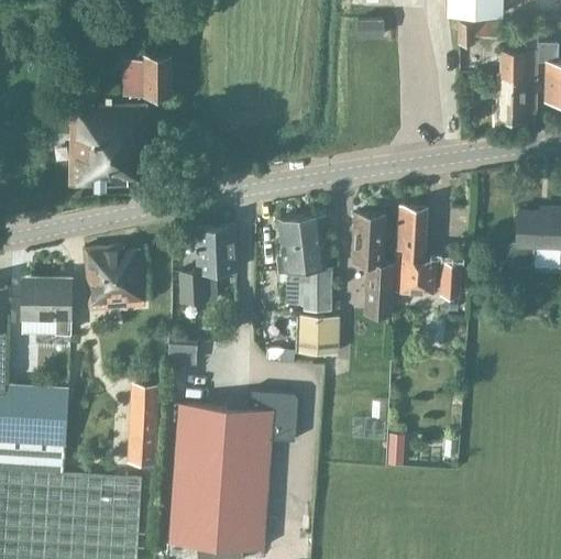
[(440,0),(440,13),(499,14),(498,0),(440,0)]
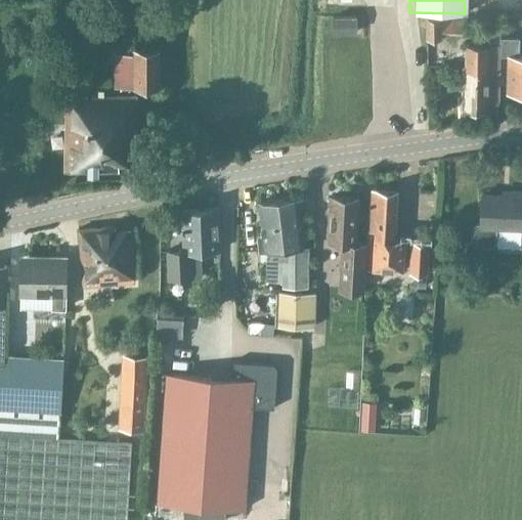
[(332,20),(332,36),(354,36),(354,20),(332,20)]
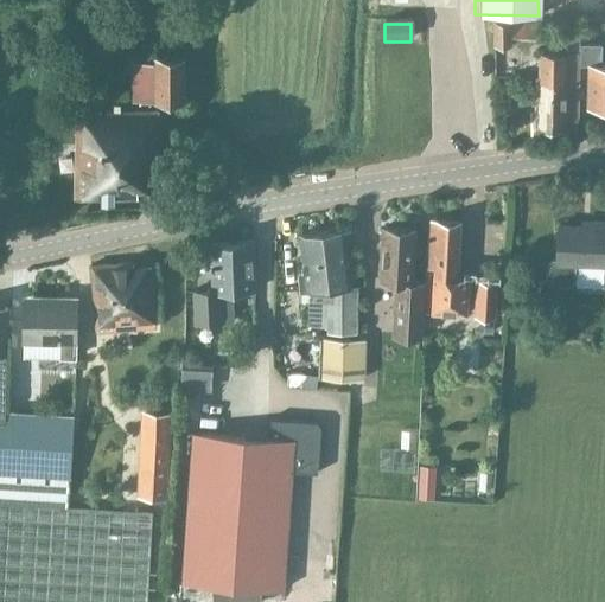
[(510,50),(510,26),(494,25),(494,50),(510,50)]
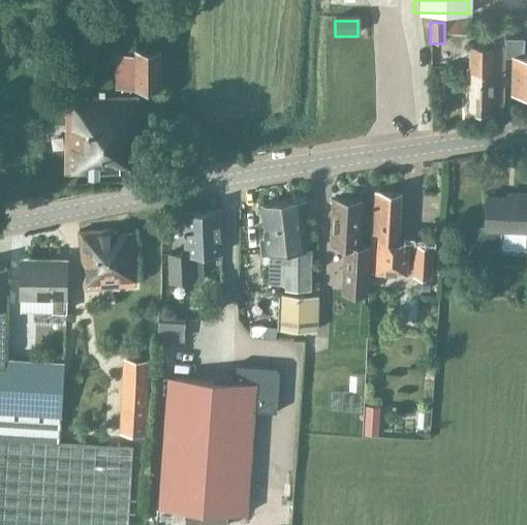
[(526,60),(521,60),(522,43),(505,42),(504,60),(510,60),(509,97),(525,97),(526,98),(526,60)]
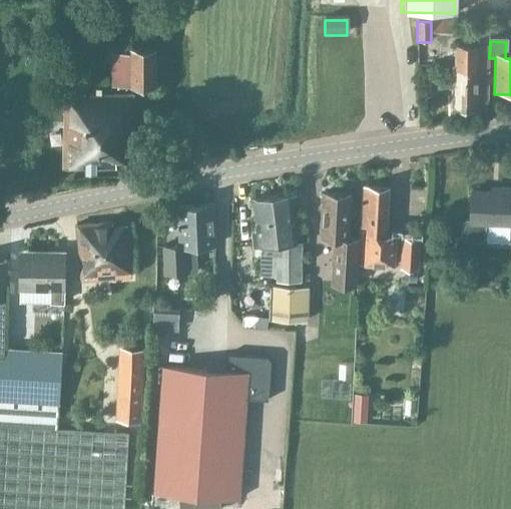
[(485,113),(486,80),(487,48),(454,47),(452,112),(485,113)]
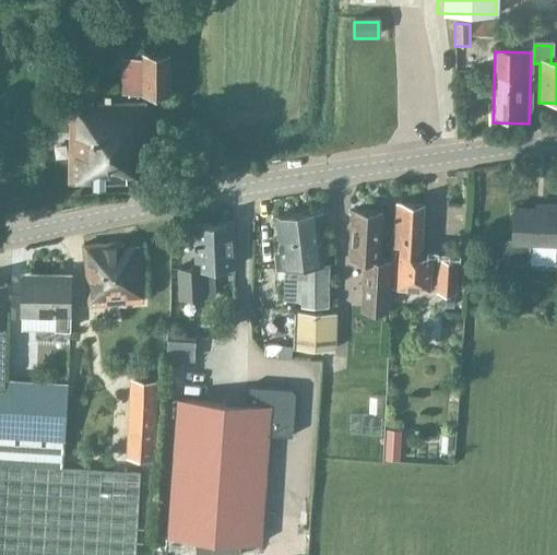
[(135,71),(135,98),(168,99),(168,57),(142,57),(142,71),(135,71)]
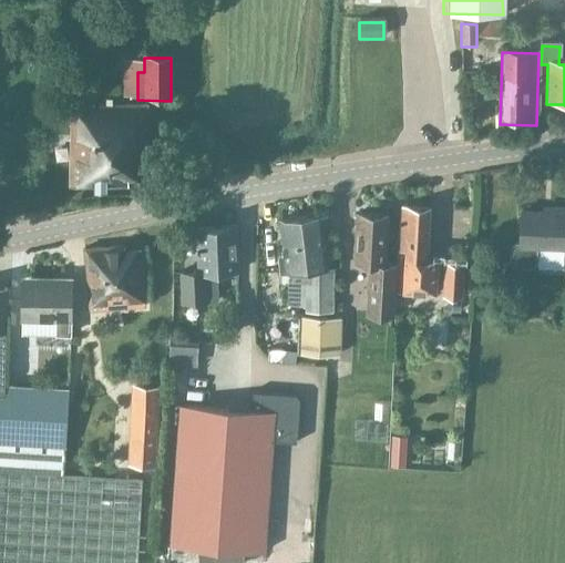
[(69,188),(127,190),(127,176),(145,176),(146,109),(70,109),(69,188)]
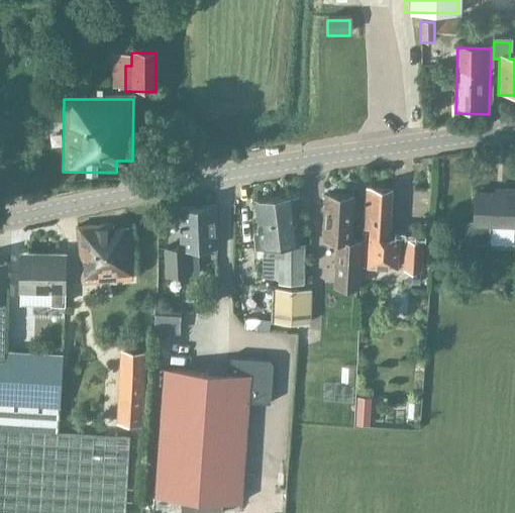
[(514,192),(502,192),(502,197),(474,196),(473,224),(469,224),(464,228),(462,241),(467,246),(482,246),(486,242),(487,227),(514,228),(514,192)]
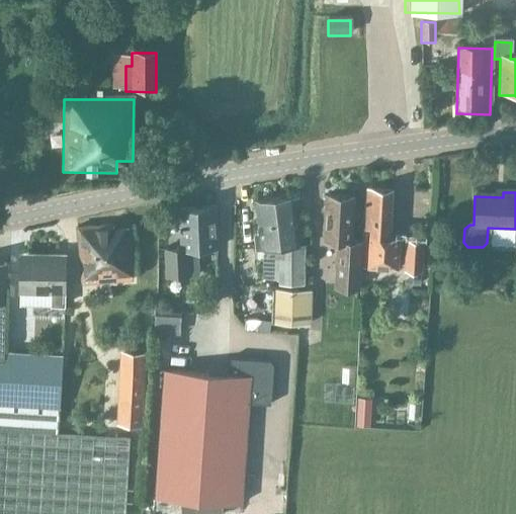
[(362,271),(398,273),(399,241),(389,240),(391,194),(366,193),(362,271)]
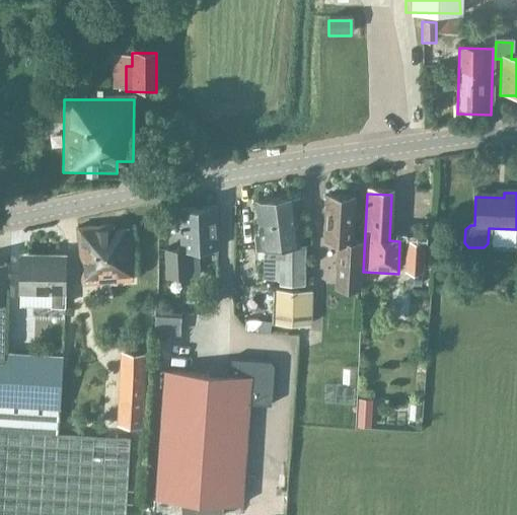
[(335,289),(359,290),(361,244),(351,244),(354,200),(325,198),(322,242),(337,243),(335,289)]
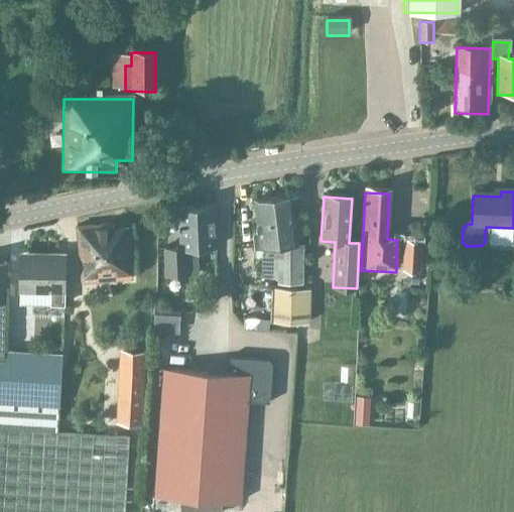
[(278,285),(301,285),(302,245),(297,246),(292,199),(253,203),(257,237),(253,237),(255,252),(273,250),(272,281),(278,282),(278,285)]
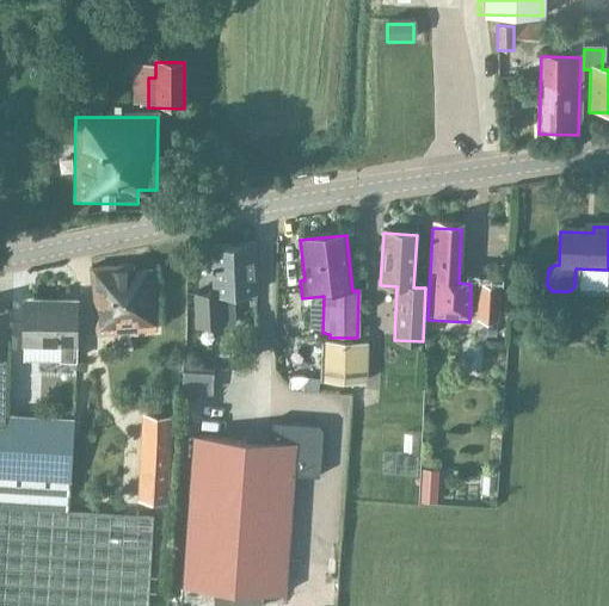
[(233,298),(257,297),(254,248),(211,251),(214,297),(195,297),(196,331),(234,328),(233,298)]
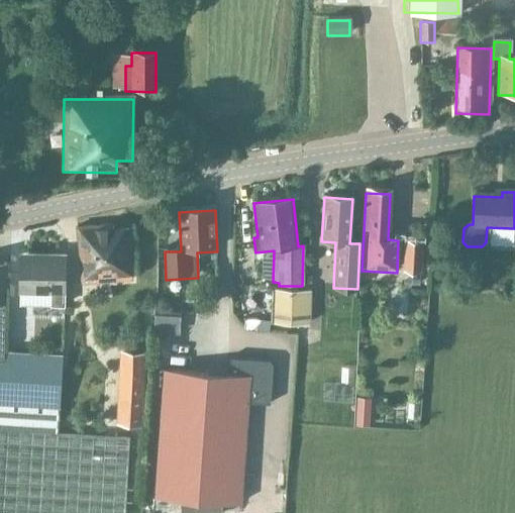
[(77,230),(81,287),(131,284),(127,230),(113,231),(113,227),(77,230)]
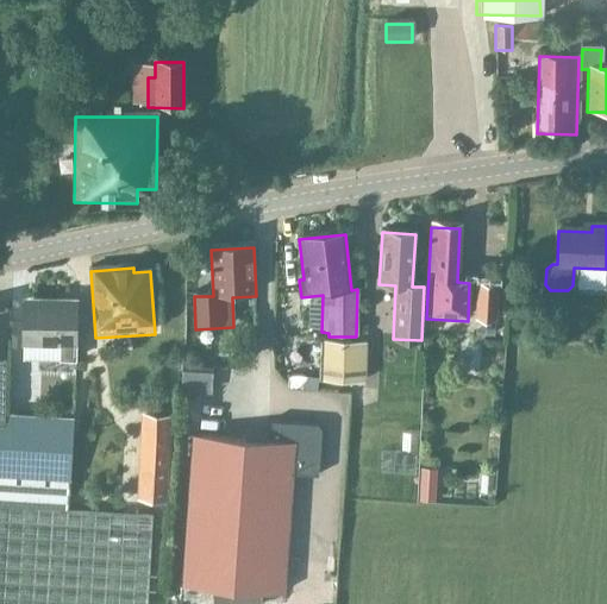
[(495,321),(496,285),(477,285),(476,321),(495,321)]
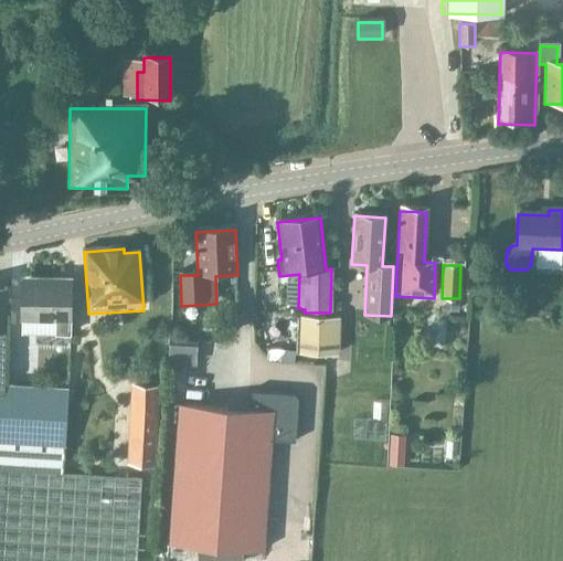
[(21,286),(20,323),(54,324),(53,337),(68,337),(70,282),(51,282),(51,286),(21,286)]
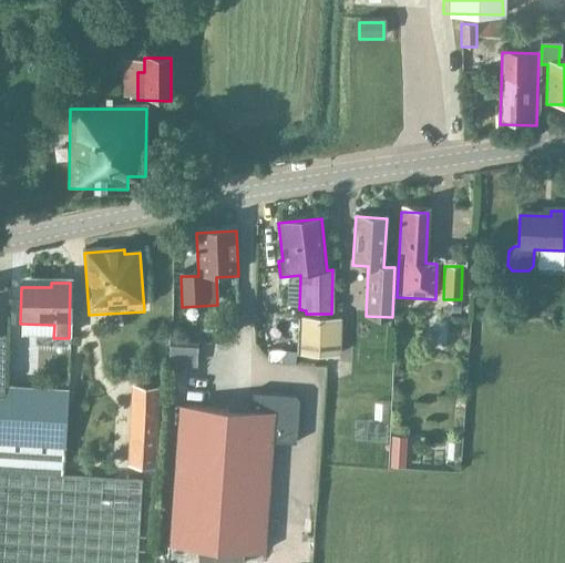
[(439,361),(440,315),(414,314),(413,360),(439,361)]
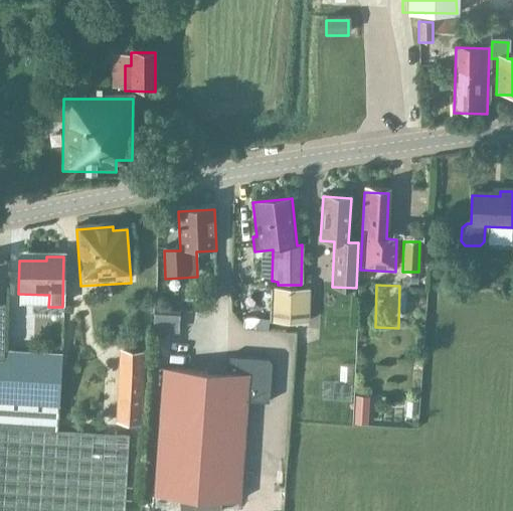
[(309,292),(270,291),(269,324),(308,325),(309,292)]
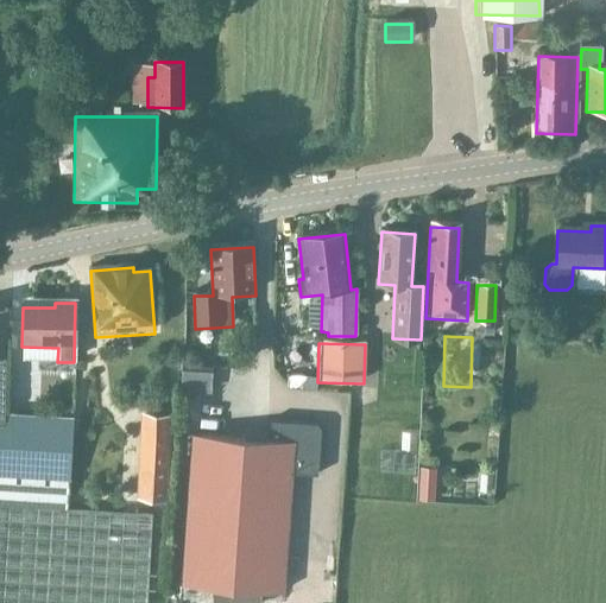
[(210,370),(182,369),(180,394),(210,395),(210,370)]
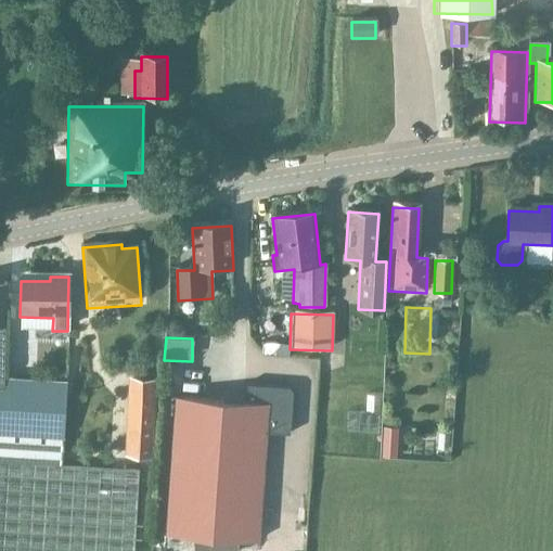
[(128,381),(124,458),(152,459),(156,382),(128,381)]
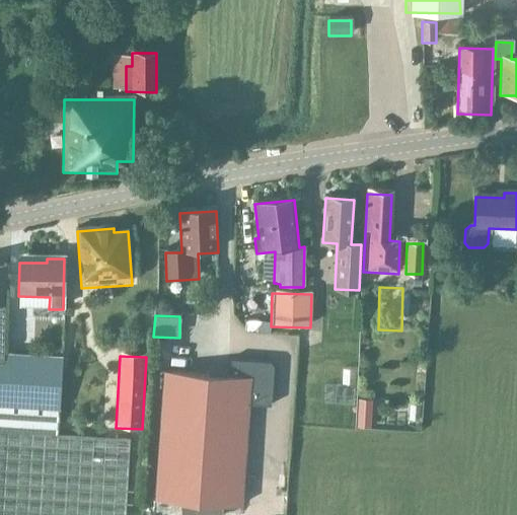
[(164,375),(155,504),(181,505),(180,514),(222,514),(223,507),(242,509),(249,408),(272,409),(274,369),(271,365),(231,363),(230,378),(164,375)]
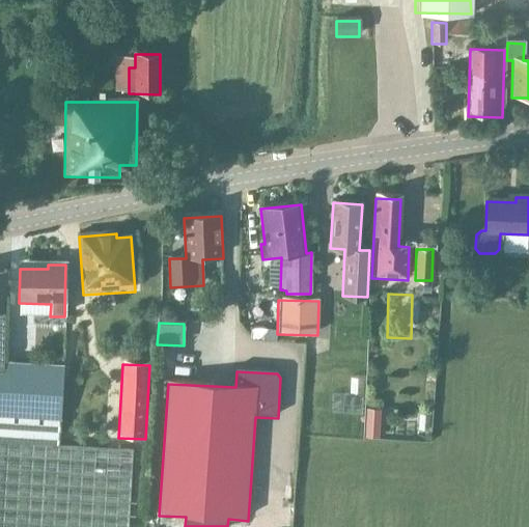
[(0,416),(59,420),(62,379),(5,375),(3,375),(0,373),(0,416)]
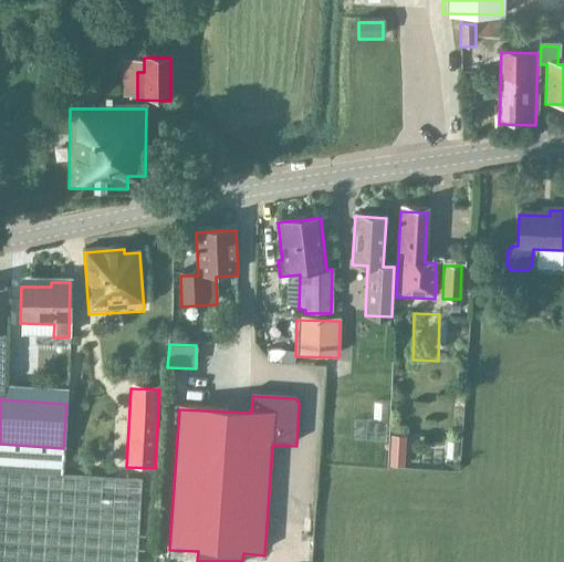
[(390,438),(389,456),(405,457),(405,439),(390,438)]
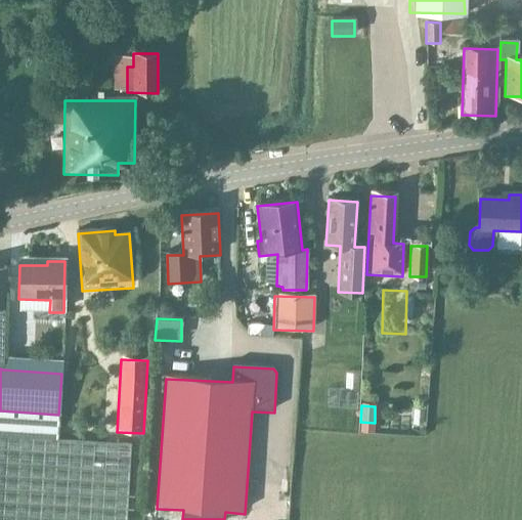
[(124,519),(129,445),(57,442),(58,415),(0,410),(0,519),(124,519)]
